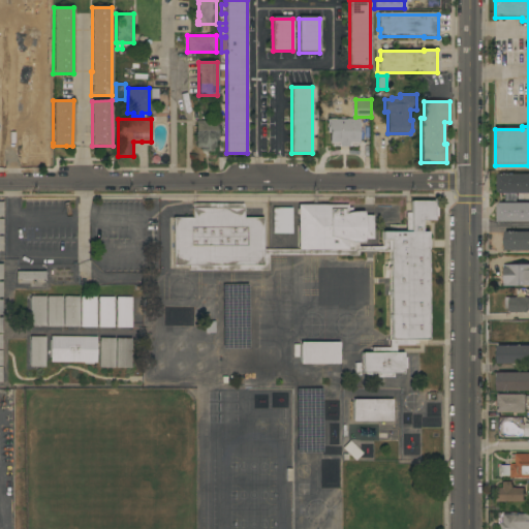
[(359,119),(360,143),(349,143),(349,147),(339,147),(339,144),(330,144),(330,133),(327,133),(327,120),(359,119)]
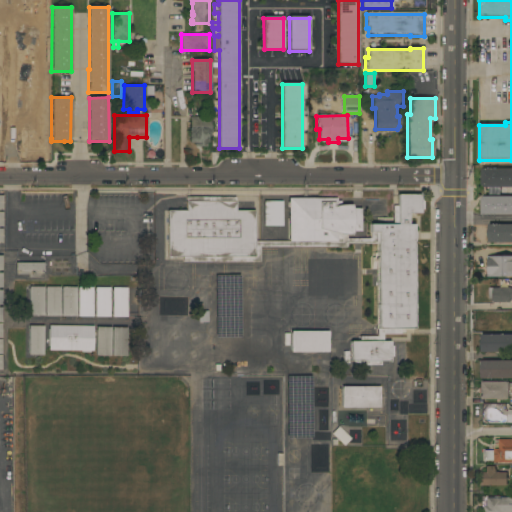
[(23,118),(37,117),(37,121),(45,121),(45,130),(42,130),(43,148),(29,148),(29,144),(23,144),(23,118)]
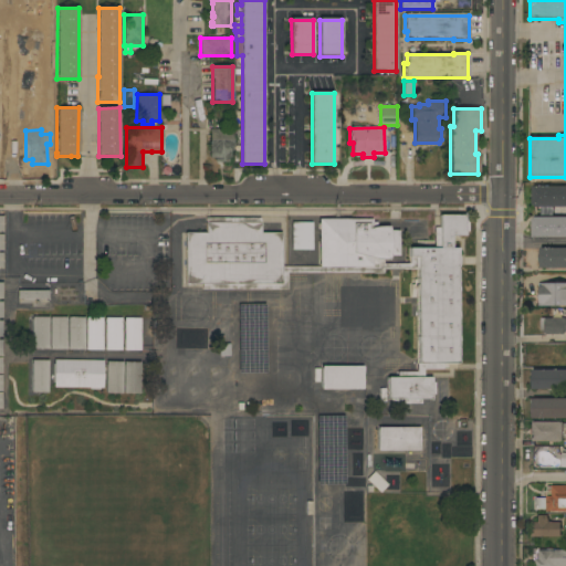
[(232,129),(232,152),(228,152),(228,158),(226,158),(226,163),(215,163),(215,158),(210,158),(210,129),(232,129)]
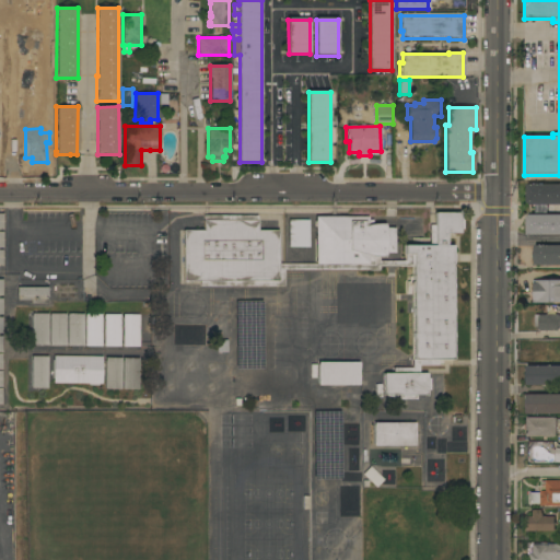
[(559,185),(559,205),(528,205),(528,202),(526,202),(526,185),(559,185)]
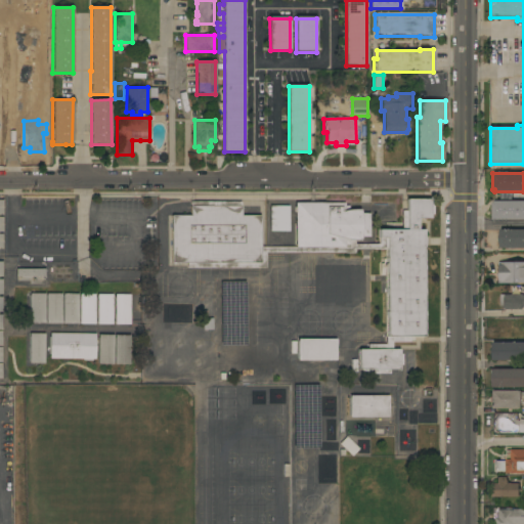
[(186,268),(186,263),(172,263),(171,216),(190,216),(191,202),(242,202),(242,216),(261,216),(261,247),(295,247),(295,203),(344,203),(344,206),(349,206),(349,210),(359,210),(360,214),(369,213),(369,236),(360,236),(359,241),(355,241),(355,245),(378,244),(378,238),(378,230),(401,230),(401,211),(406,211),(406,200),(430,200),(430,204),(433,204),(433,215),(430,215),(430,219),(418,219),(418,230),(423,230),(423,236),(425,238),(425,245),(423,247),(423,266),(424,266),(424,270),(423,270),(423,289),(424,289),(424,293),(423,293),(423,311),(424,311),(424,316),(423,316),(423,337),(408,337),(408,342),(392,342),(392,344),(392,349),(399,349),(399,354),(402,354),(402,365),(399,365),(399,369),(389,369),(389,374),(368,374),(368,370),(358,370),(358,350),(368,350),(368,345),(386,345),(386,268),(384,267),(383,266),(384,264),(386,263),(386,250),(377,250),(377,249),(355,249),(355,253),(345,253),(266,253),(266,268),(186,268)]
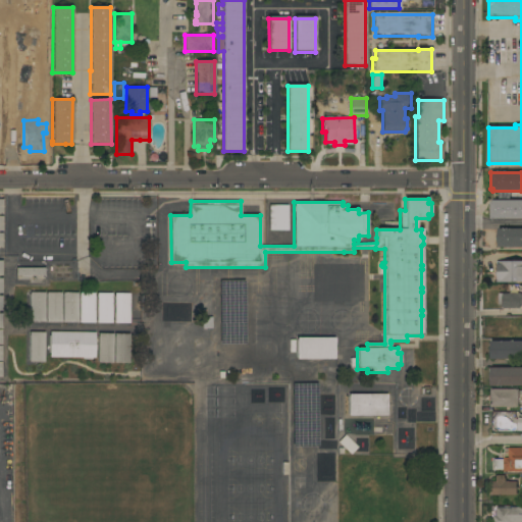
[(521,219),(490,219),(490,202),(492,202),(492,200),(521,200),(521,219)]
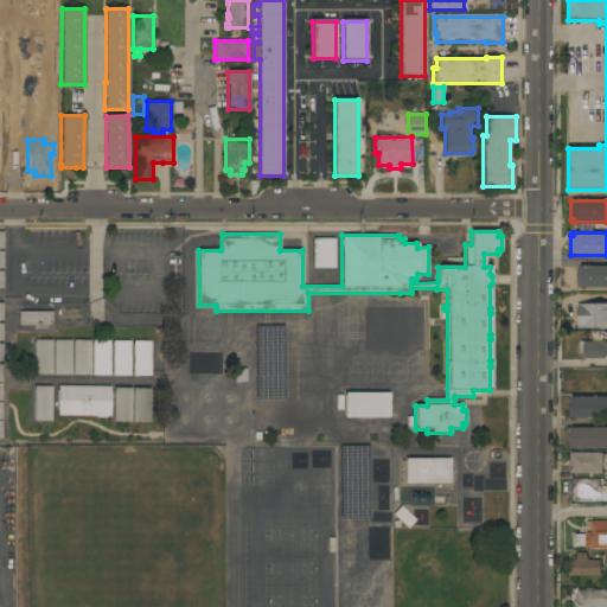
[(334,268),(313,268),(313,238),(334,238),(334,268)]
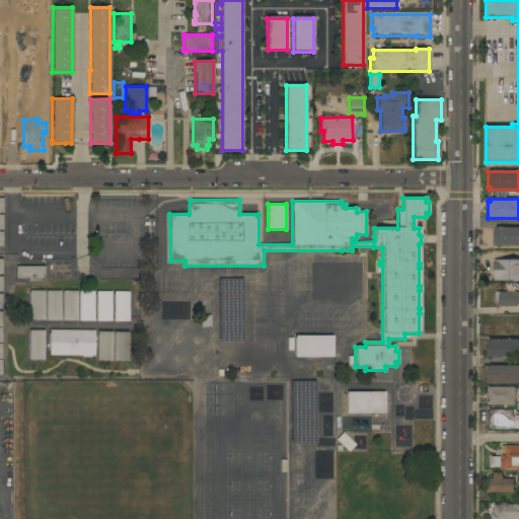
[(518,227),(518,245),(495,246),(495,228),(518,227)]
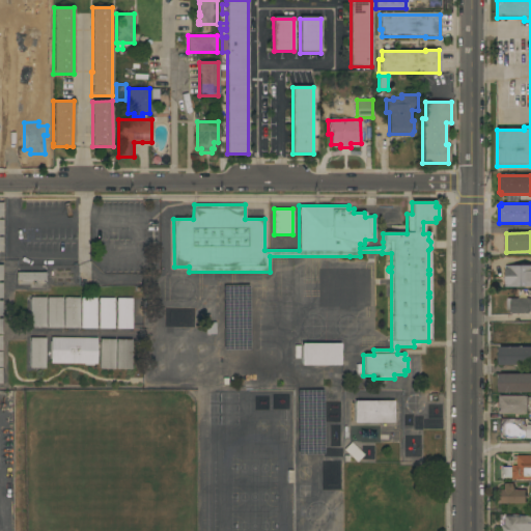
[(530,266),(530,287),(505,287),(505,267),(530,266)]
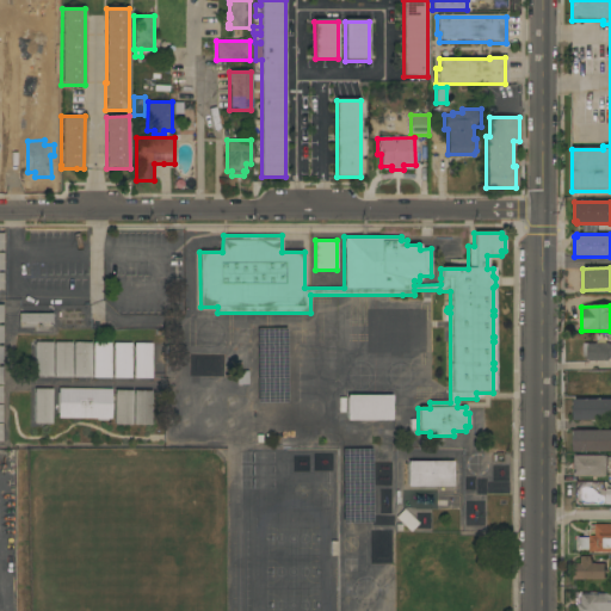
[(425,310),(426,352),(369,352),(369,312),(425,310)]
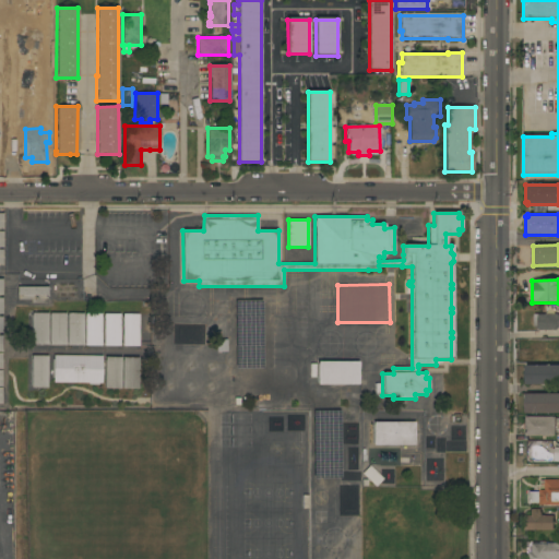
[(47,287),(16,287),(16,296),(47,296),(47,287)]
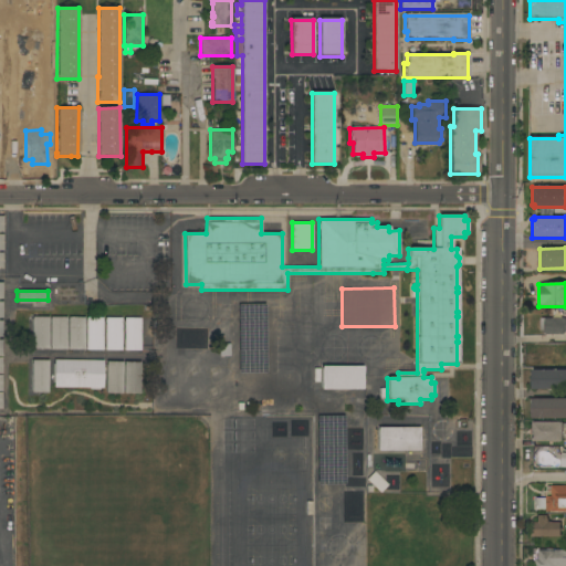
[(49,349),(32,349),(32,317),(49,317),(49,349)]
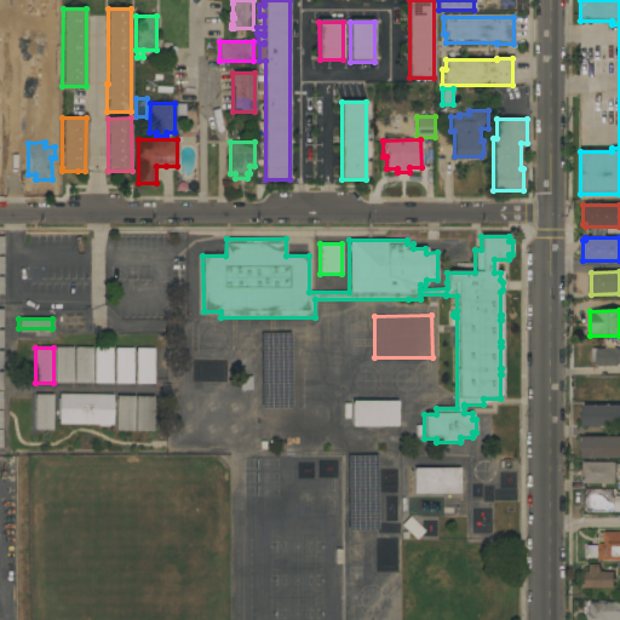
[(73,384),(55,383),(55,348),(73,348),(73,384)]
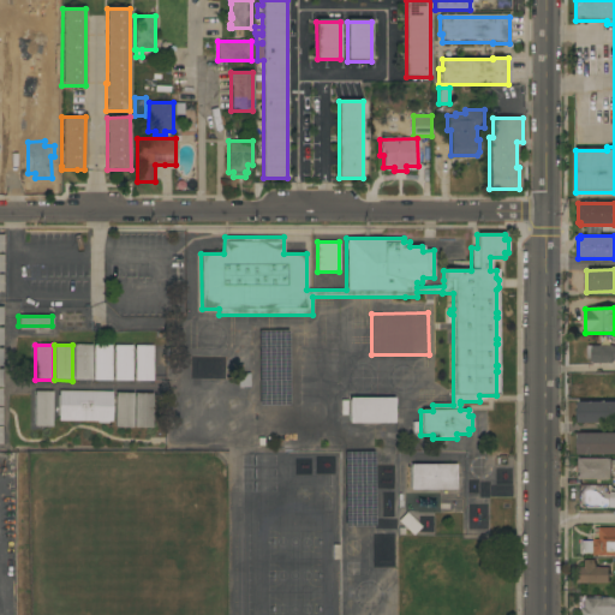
[(91,381),(75,380),(75,345),(91,345),(91,381)]
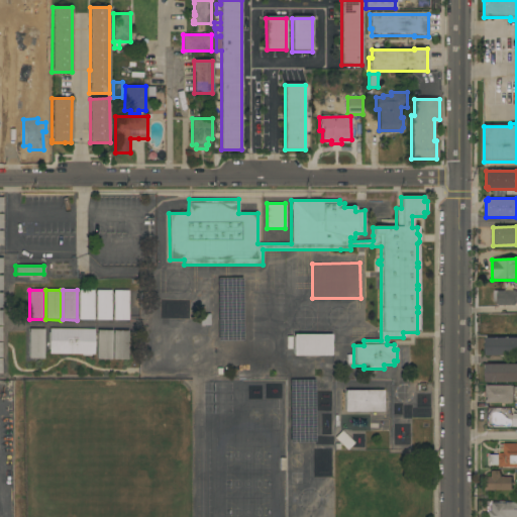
[(111,320),(96,320),(96,290),(111,291),(111,320)]
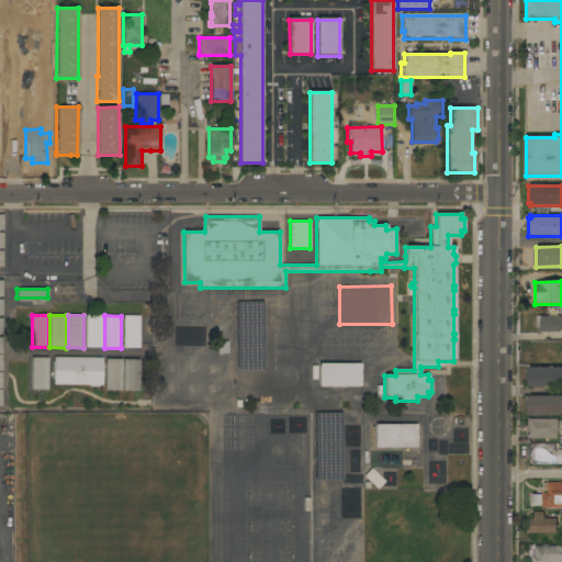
[(102,348),(86,348),(86,316),(102,316),(102,348)]
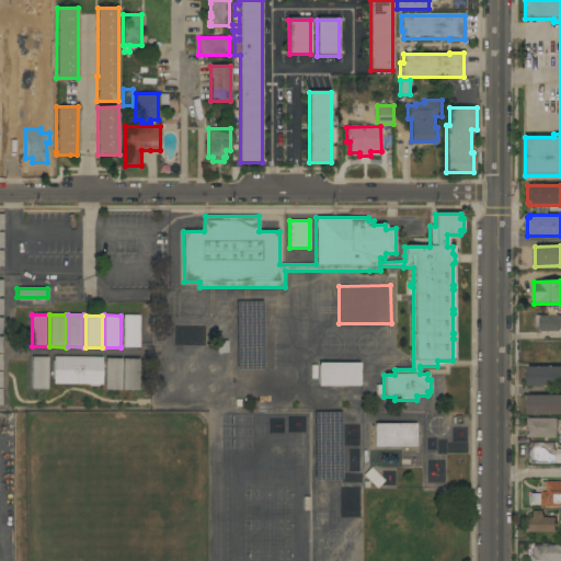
[(139,347),(123,347),(123,316),(139,316),(139,347)]
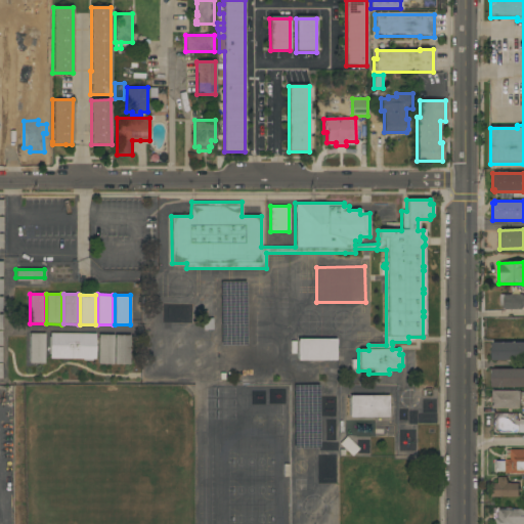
[(523,295),(523,306),(522,306),(522,310),(504,310),(504,306),(500,306),(500,295),(523,295)]
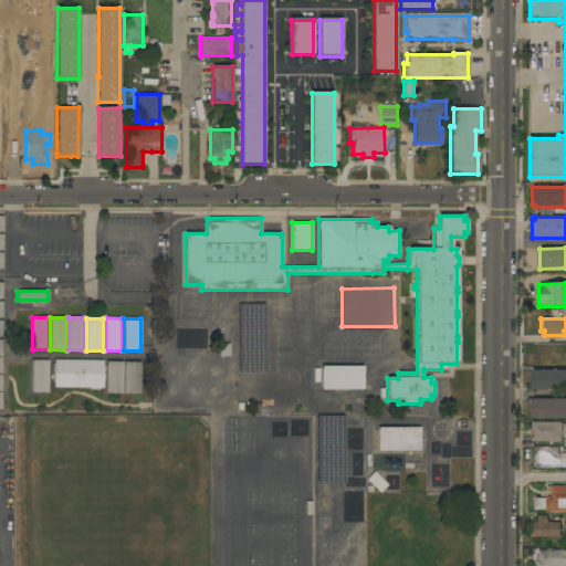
[(48,392),(31,392),(32,360),(48,360),(48,392)]
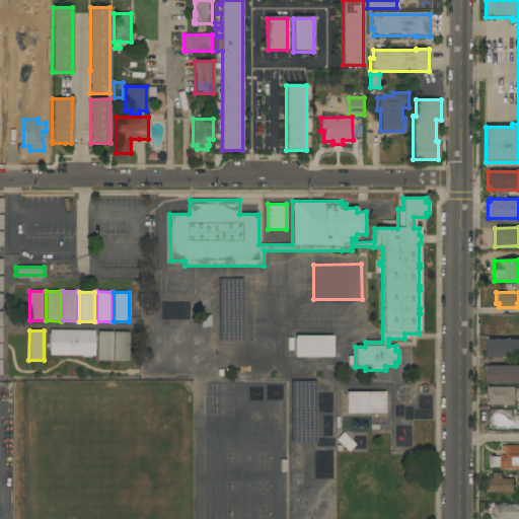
[(94,330),(94,356),(49,355),(50,330),(94,330)]
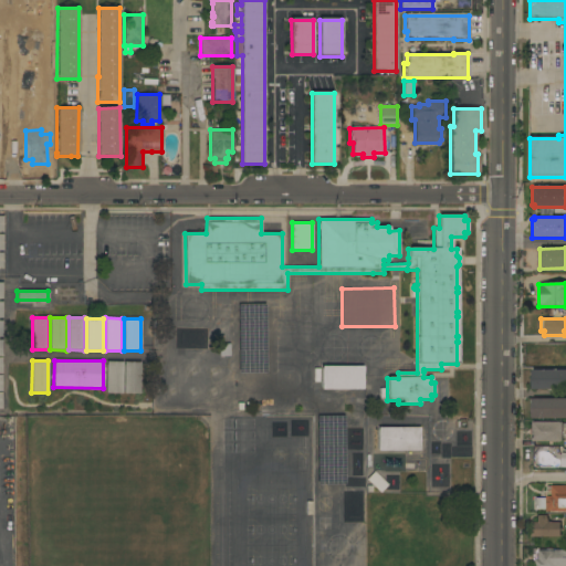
[(122,394),(106,394),(106,362),(123,362),(122,394)]
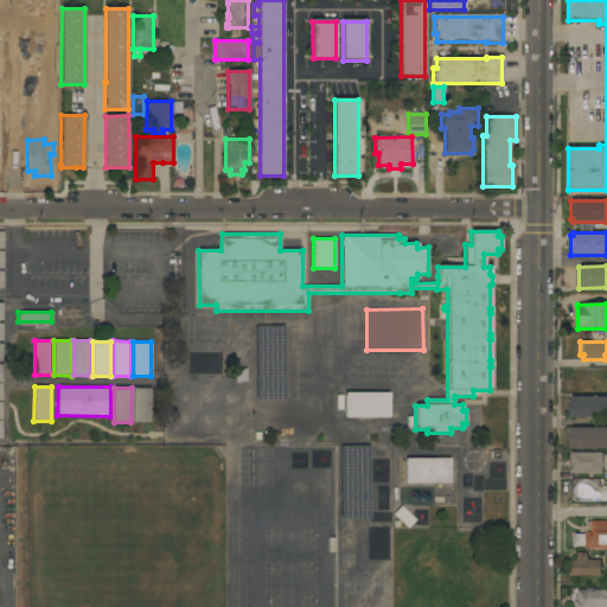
[(149,422),(133,422),(133,388),(151,388),(149,422)]
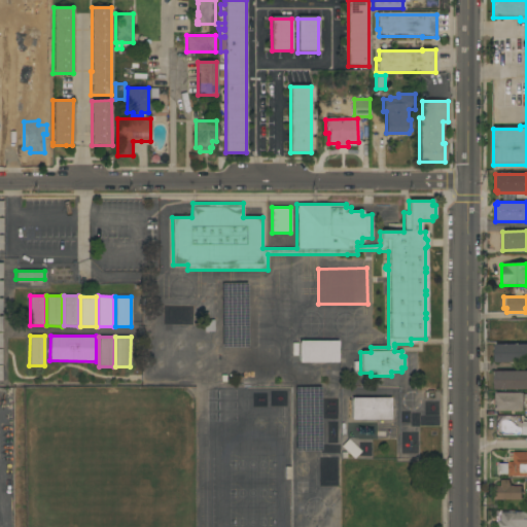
[(299,362),(299,341),(338,342),(338,363),(299,362)]
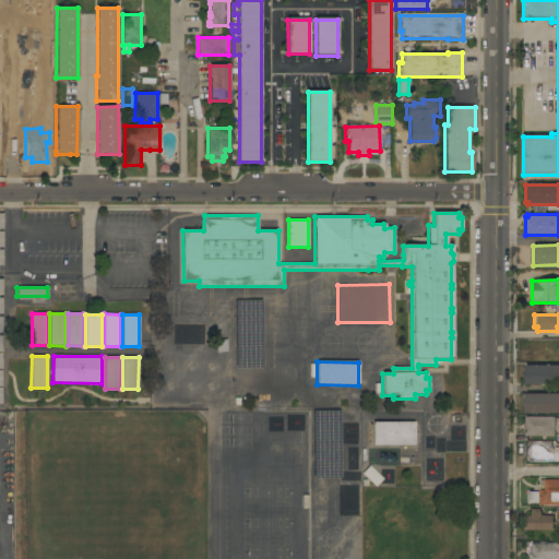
[(558,366),(558,385),(525,385),(525,366),(558,366)]
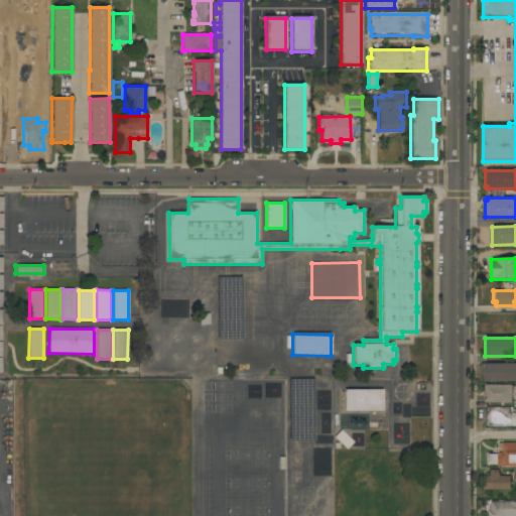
[(515,363),(515,381),(485,382),(485,364),(515,363)]
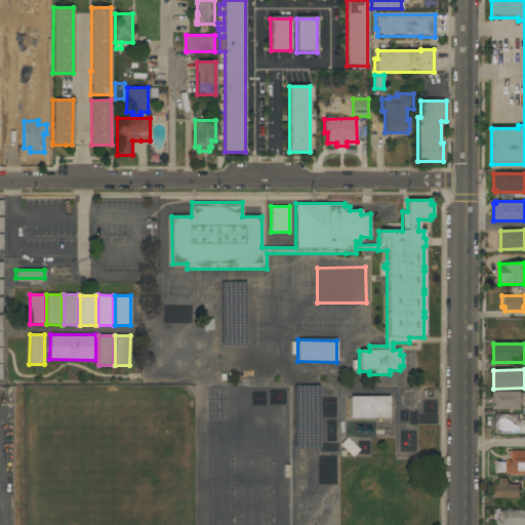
[(521,392),(521,410),(493,410),(493,392),(521,392)]
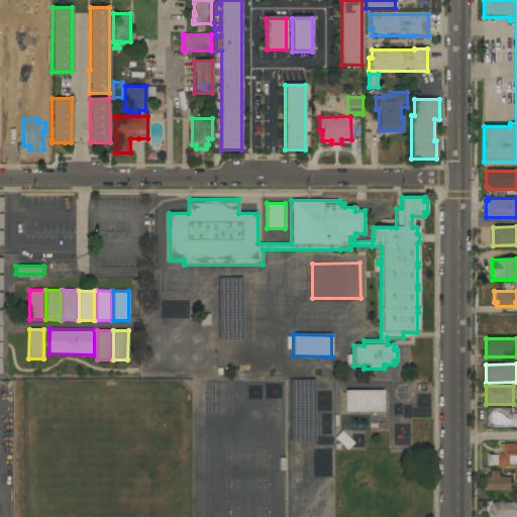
[(383,391),(383,411),(344,412),(344,391),(383,391)]
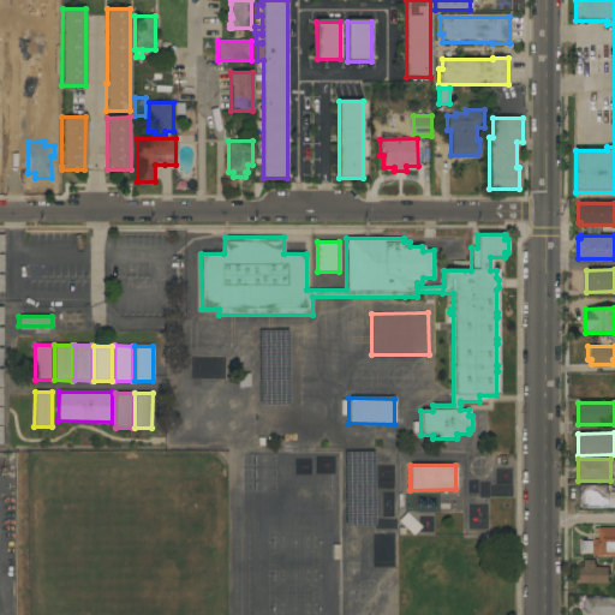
[(406,513),(421,527),(412,536),(398,521),(406,513)]
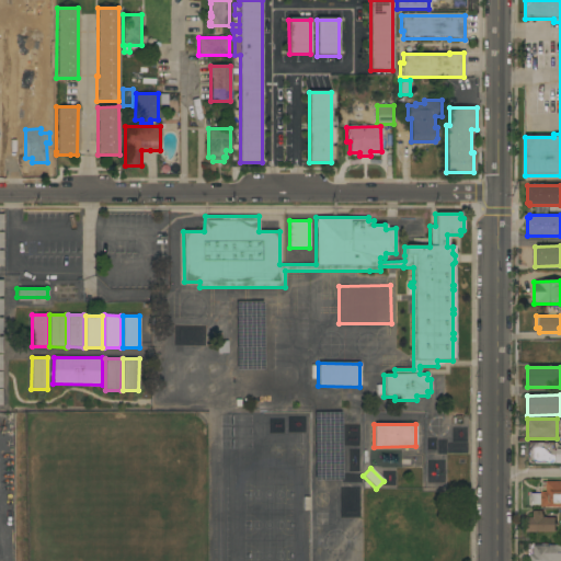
[(560,482),(560,507),(550,507),(541,506),(541,505),(529,505),(529,495),(541,495),(541,492),(546,492),(546,482),(560,482)]
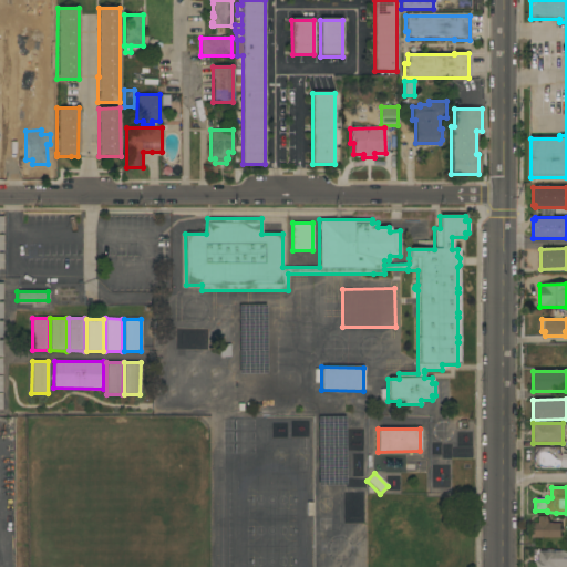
[(529,538),(529,523),(537,523),(537,516),(548,516),(548,519),(549,519),(549,523),(562,523),(562,538),(529,538)]
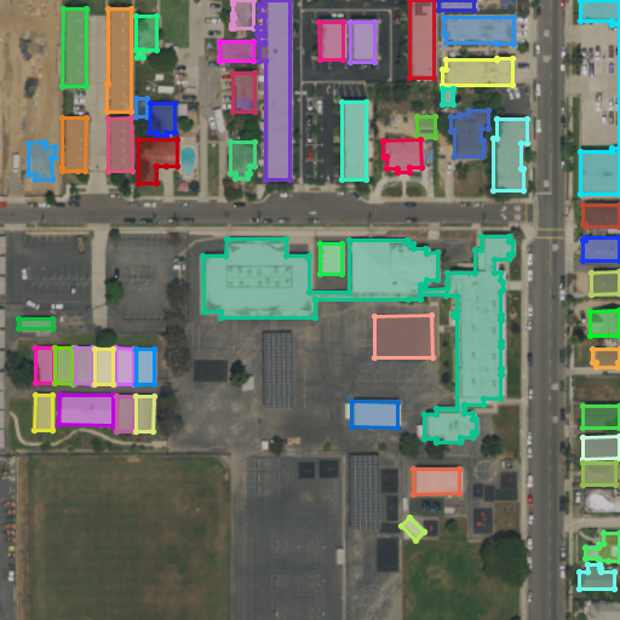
[(619,619),(583,619),(583,615),(583,603),(584,603),(584,601),(589,601),(589,603),(604,603),(604,601),(610,601),(610,602),(619,602),(619,619)]
